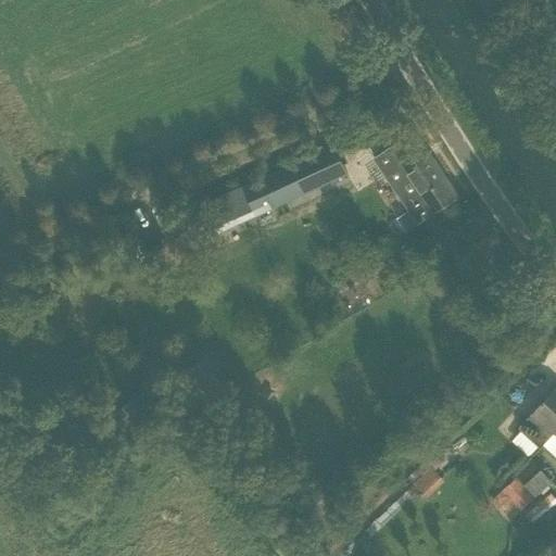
[(407,177),(432,214),(456,198),(414,134),(384,153),(403,180),(407,177)]
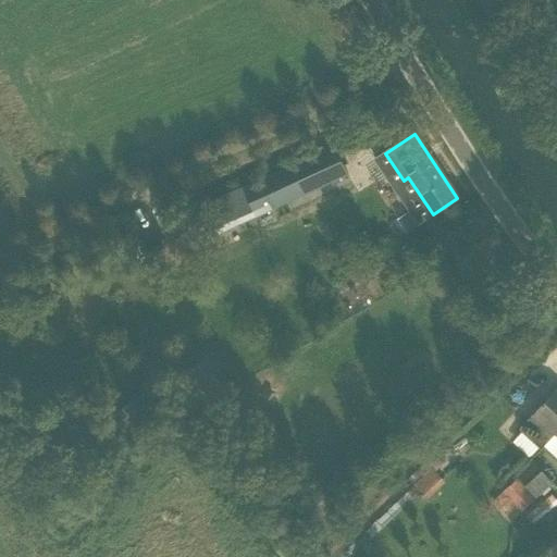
[(196,210),(209,237),(348,173),(336,146),(196,210)]
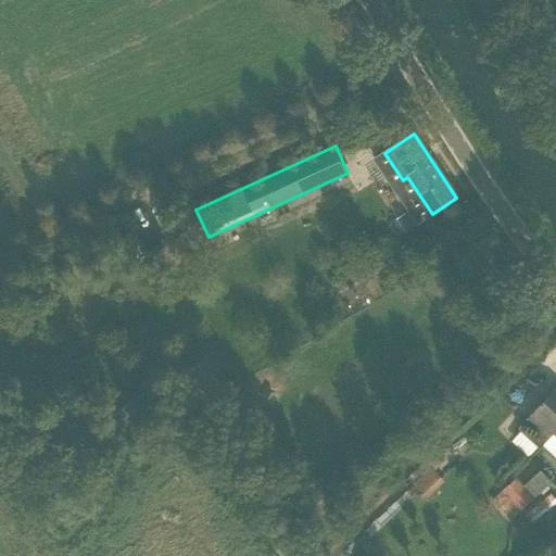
[(408,211),(396,218),(405,231),(417,224),(408,211)]
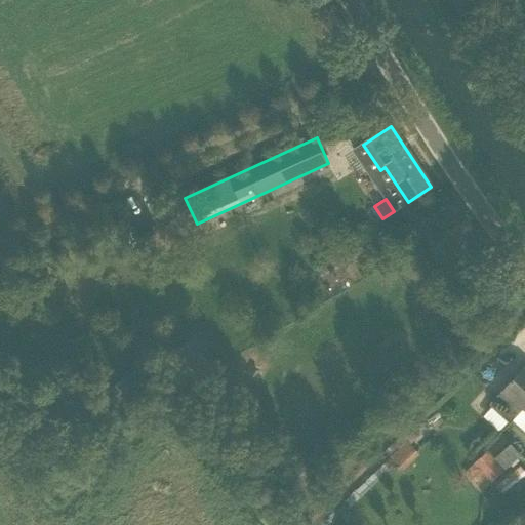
[(489,404),(510,422),(524,405),(524,366),(489,404)]
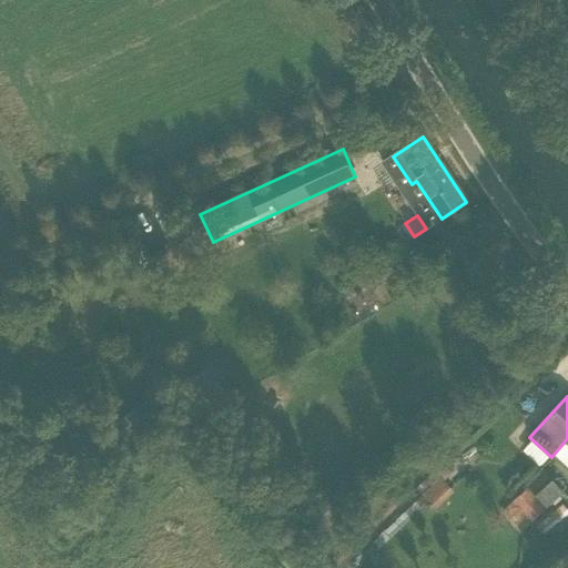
[(446,457),(434,468),(445,479),(457,468),(446,457)]
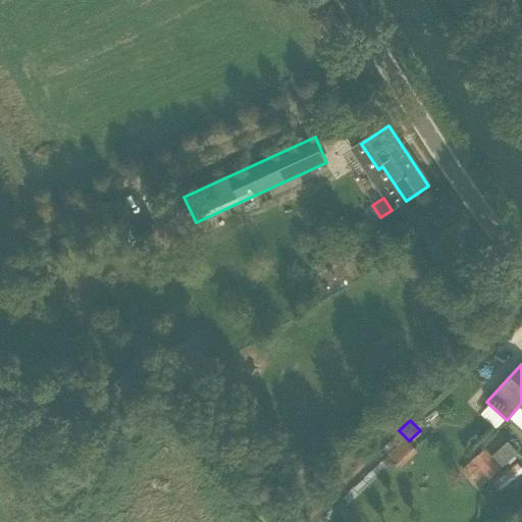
[(486,447),(504,464),(519,449),(502,431),(486,447)]
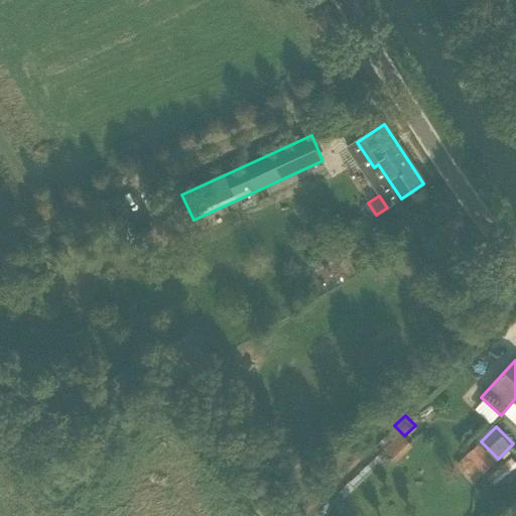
[(393,438),(383,448),(395,464),(413,446),(407,439),(400,432),(393,438)]
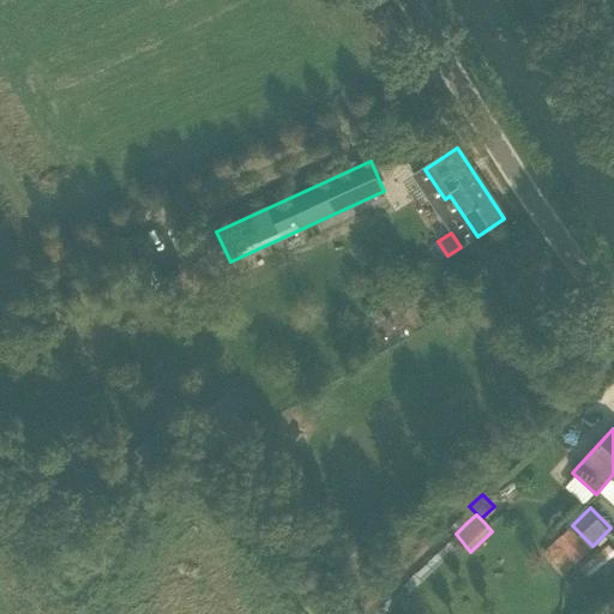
[(542,553),(561,575),(590,549),(571,528),(542,553)]
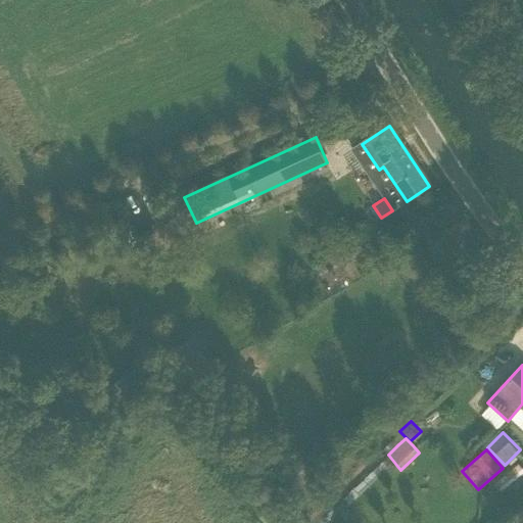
[(492,480),(498,487),(522,467),(516,460),(492,480)]
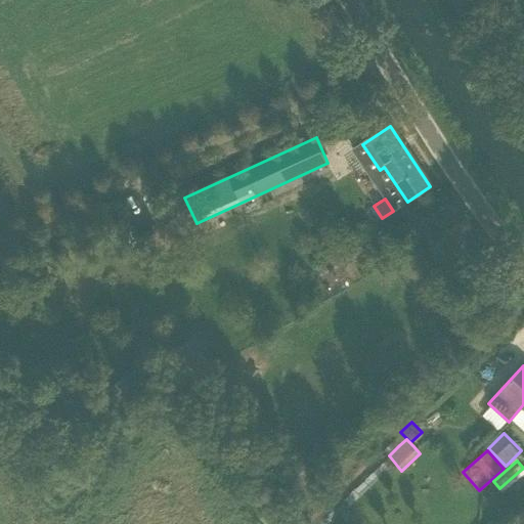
[(492,484),(487,489),(493,496),(499,490),(492,484)]
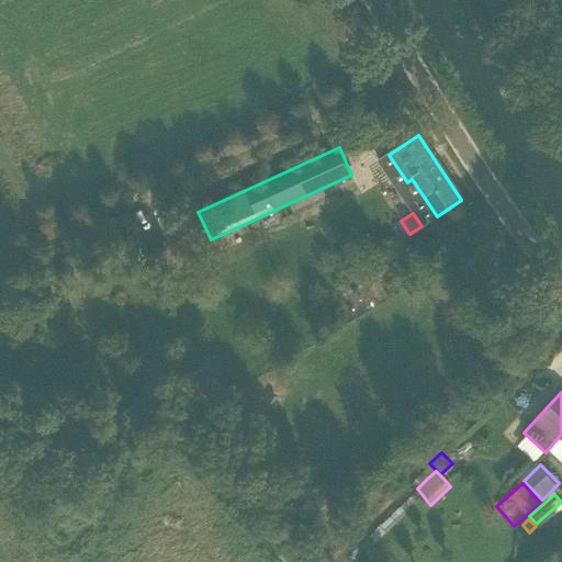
[(548,525),(541,531),(552,543),(559,537),(548,525)]
